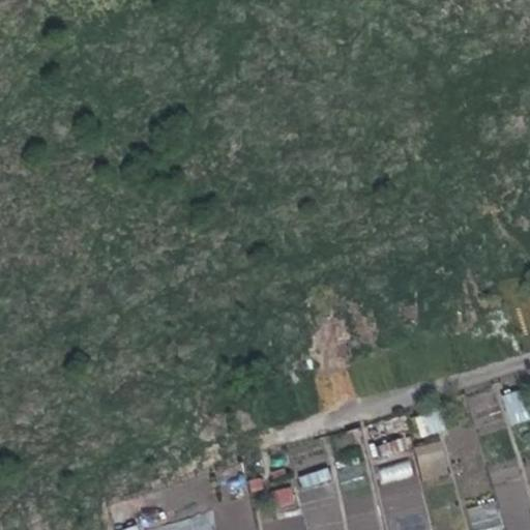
[(529,384),(502,390),(508,423),(529,418),(529,384)]
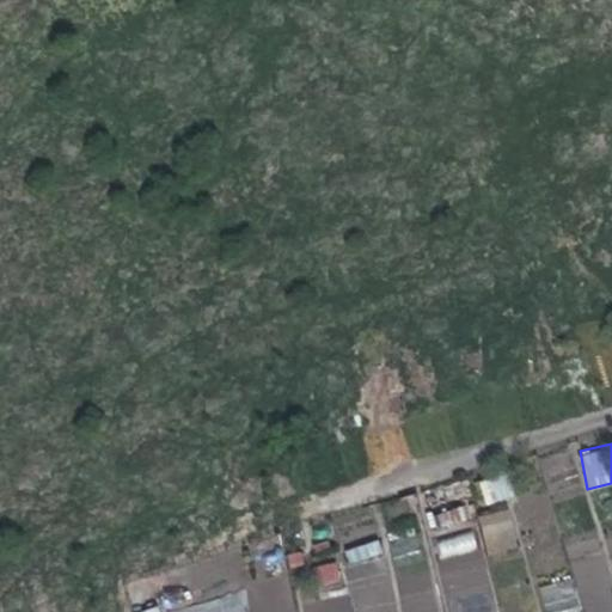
[(479,484),(488,505),(513,495),(505,475),(479,484)]
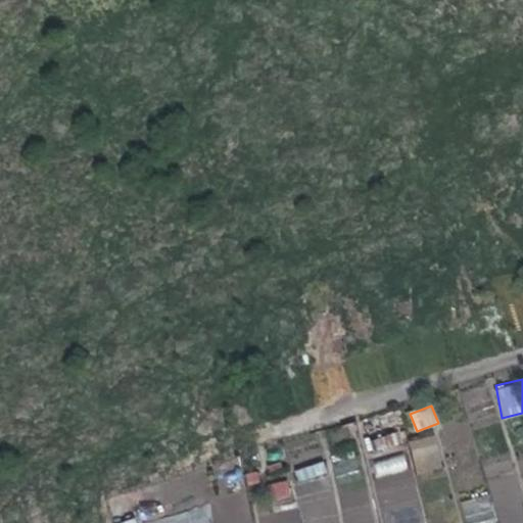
[(417,474),(442,468),(434,434),(410,440),(417,474)]
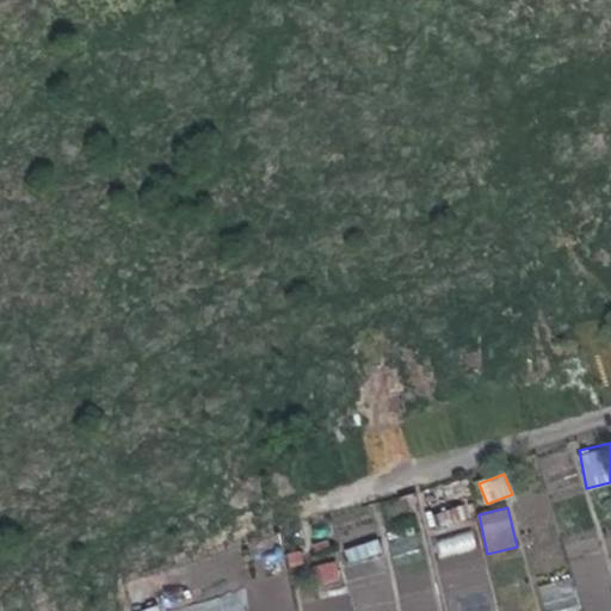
[(394,556),(421,549),(415,528),(388,535),(394,556)]
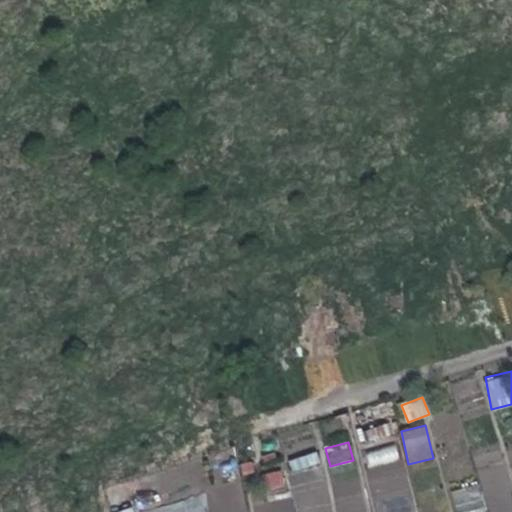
[(414,511),(399,444),(364,452),(374,500),(376,499),(378,511),(414,511)]
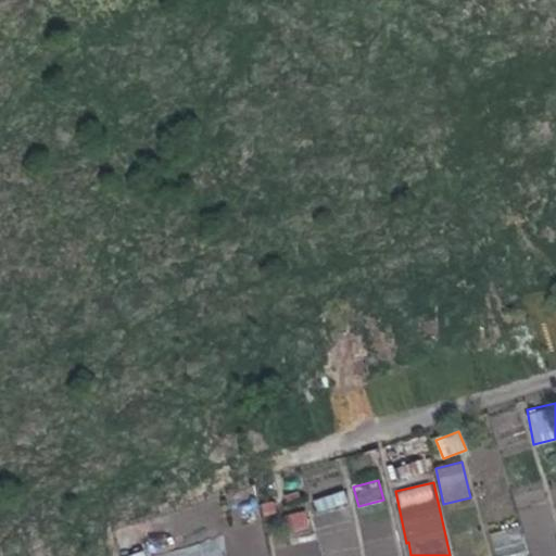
[(344,490),(314,498),(317,512),(348,504),(344,490)]
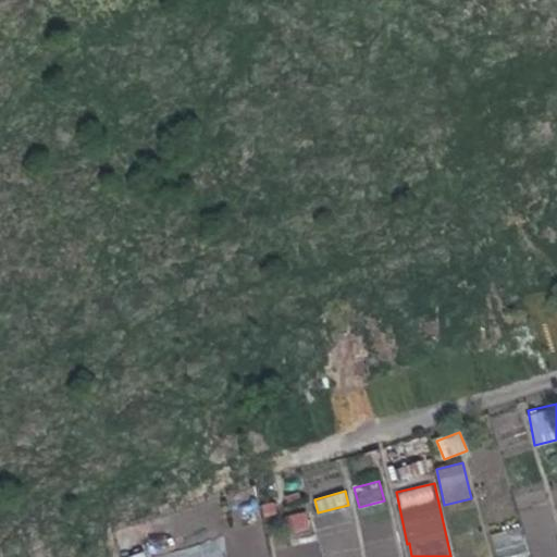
[(293,539),(312,532),(305,509),(285,516),(293,539)]
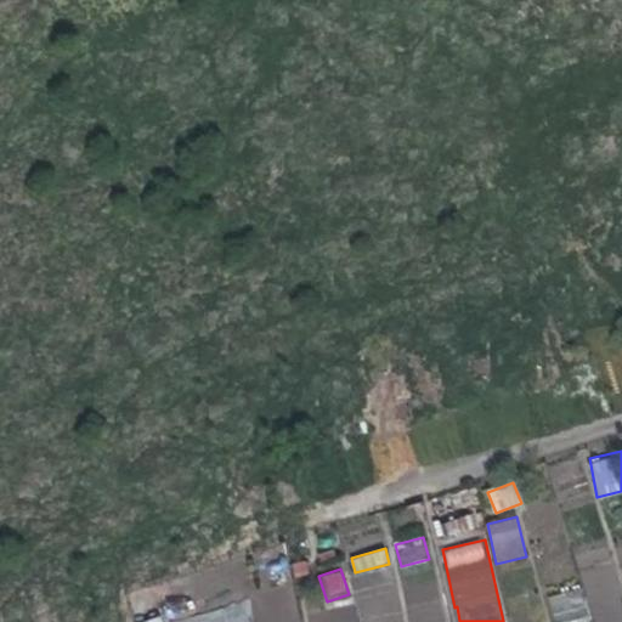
[(591,621),(581,587),(548,597),(554,621),(591,621)]
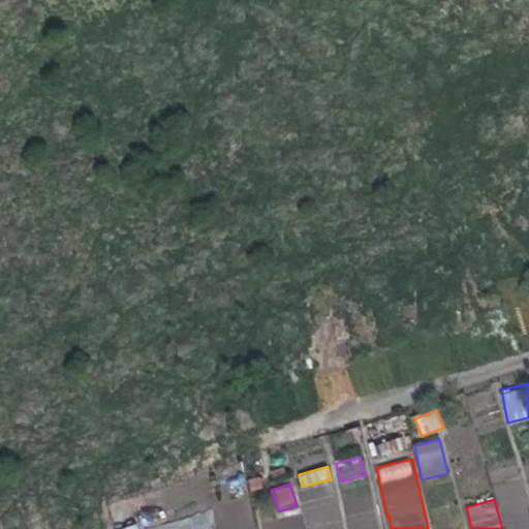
[(144,527),(144,528),(213,528),(211,514),(144,527)]
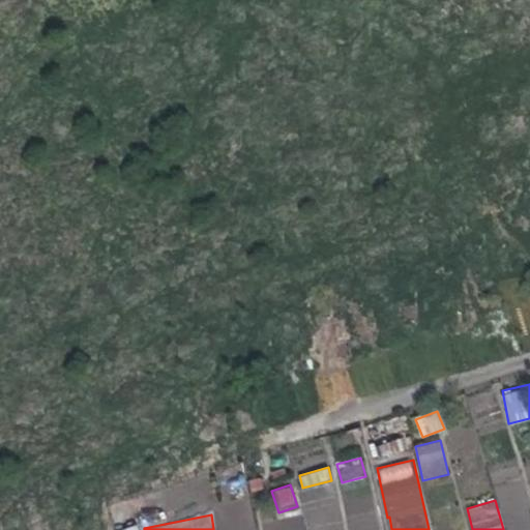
All buildings are outlined.
